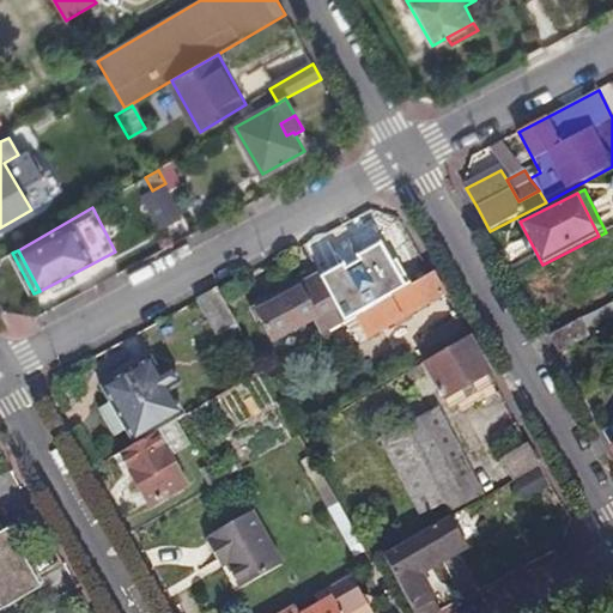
[(331,297),(344,320),(408,284),(395,261),(331,297)]
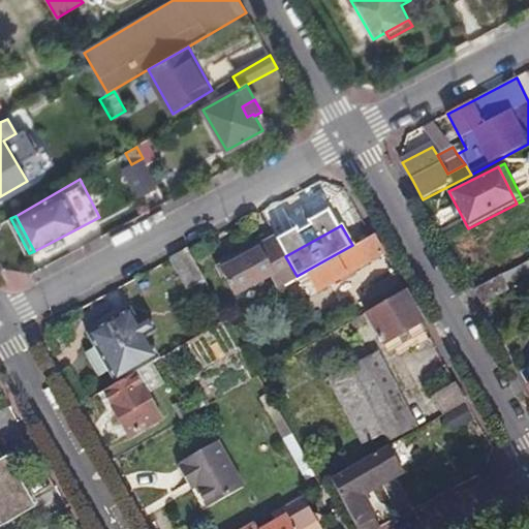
[(317,291),(383,255),(373,238),(307,274),(317,291)]
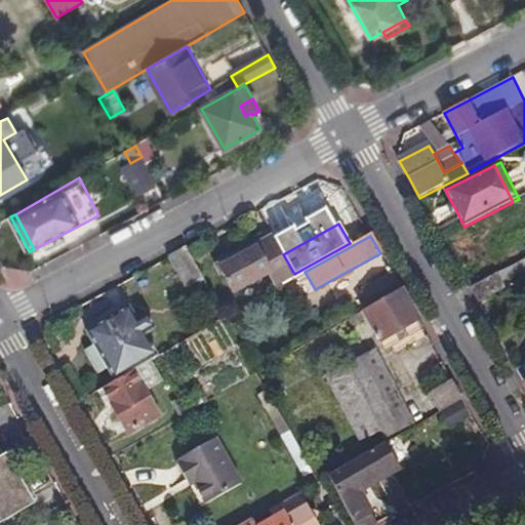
[(270,275),(278,288),(296,278),(294,274),(283,254),(276,239),(223,269),(236,294),(270,275)]
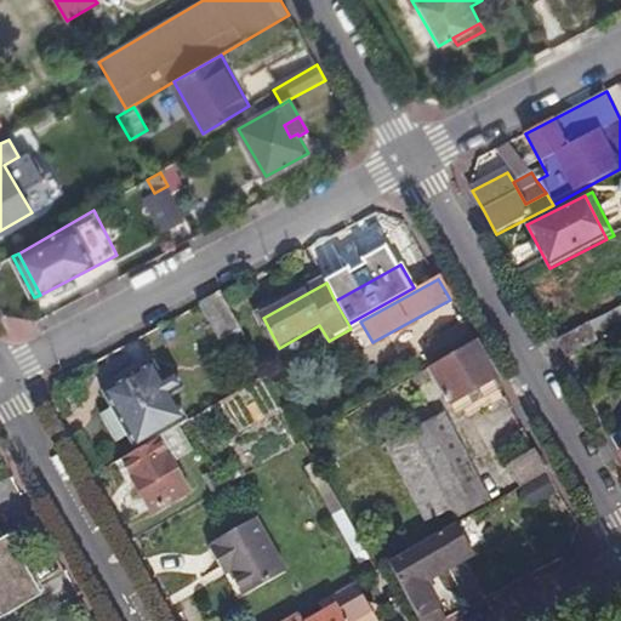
[(221,339),(240,326),(223,295),(222,292),(201,303),(221,339)]
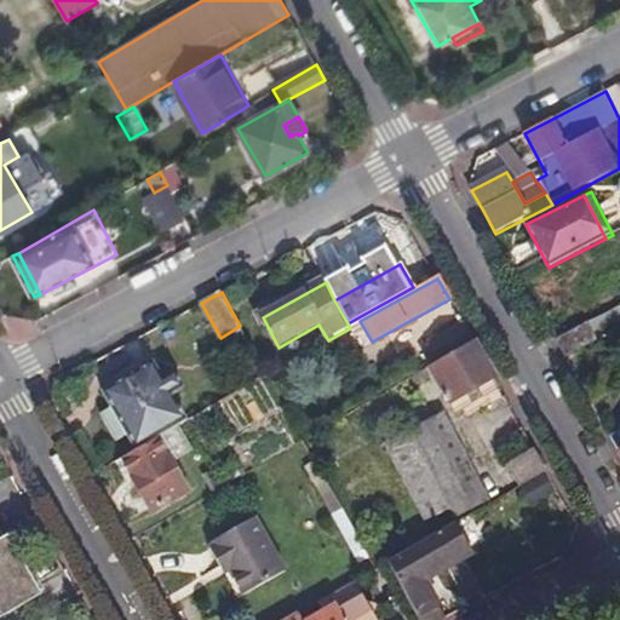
[(619,308),(619,306),(587,323),(592,333),(619,317),(619,308)]
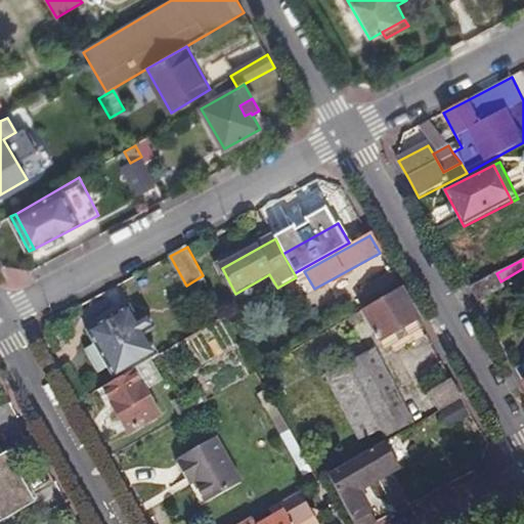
[(496,273),(470,287),(478,303),(504,288),(500,281),(496,273)]
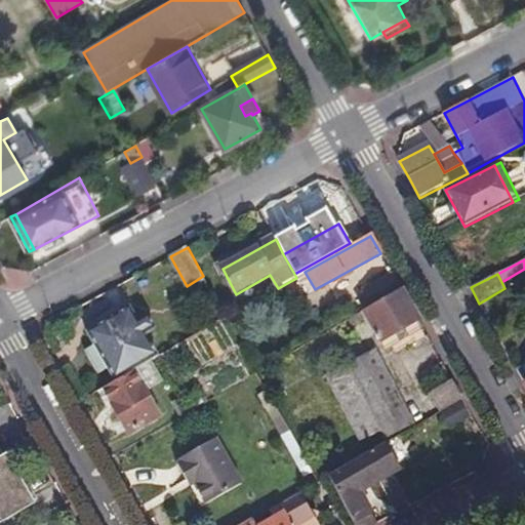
[(372,307),(402,289),(394,275),(364,292),(372,307)]
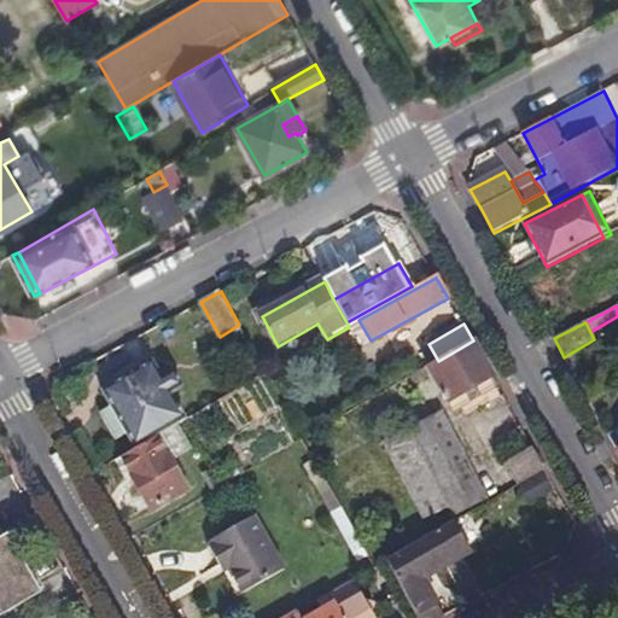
[(448,403),(494,378),(473,340),(438,361),(427,367),(448,403)]
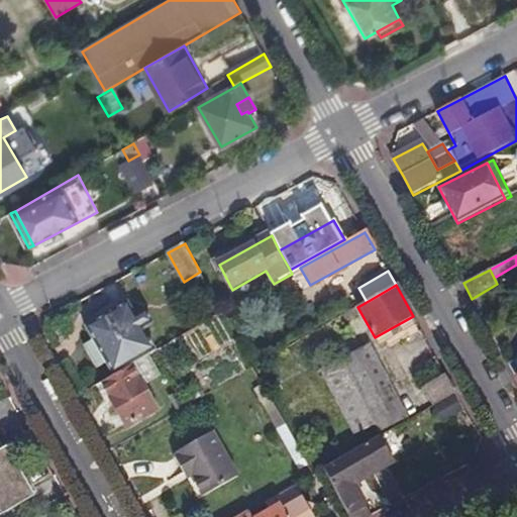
[(131,366),(156,351),(142,329),(152,323),(145,312),(135,316),(127,304),(87,328),(94,340),(85,345),(98,369),(107,364),(114,376),(131,366)]
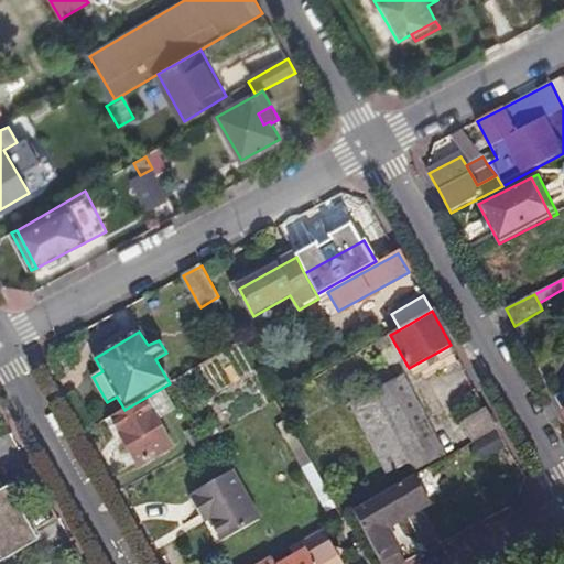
[(415,470),(444,455),(403,377),(351,405),(389,475),(411,462),(415,470)]
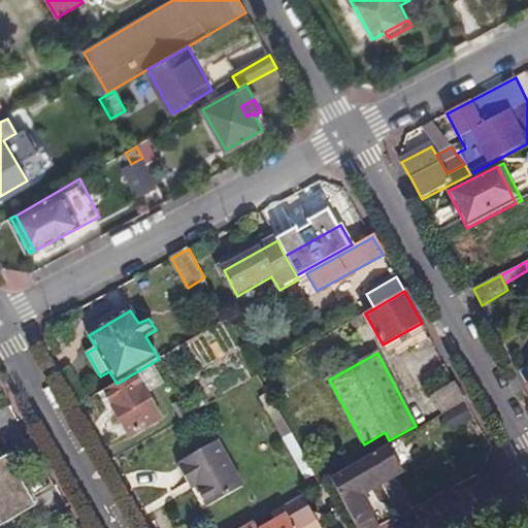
[(117,384),(104,391),(131,436),(161,419),(134,373),(117,384)]
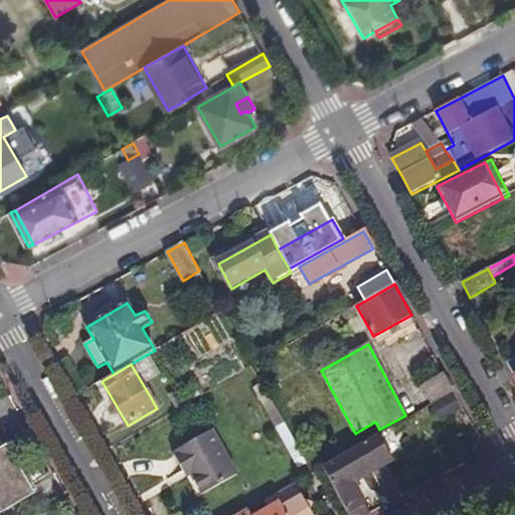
[(453,393),(455,391),(445,374),(421,386),(432,404),(435,403),(453,393)]
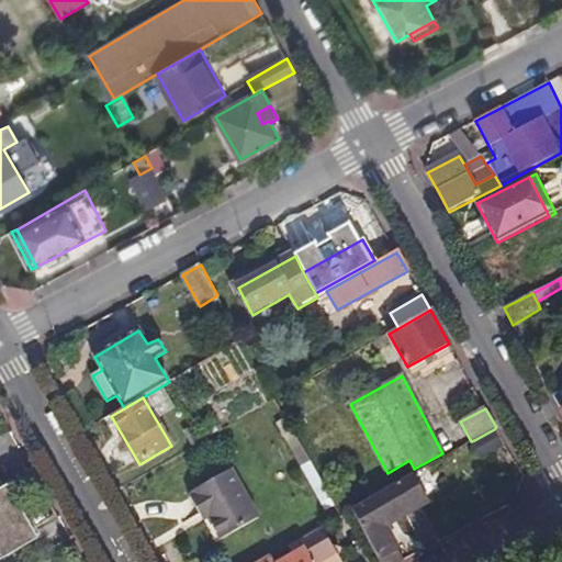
[(503,446),(494,429),(474,440),(483,457),(503,446)]
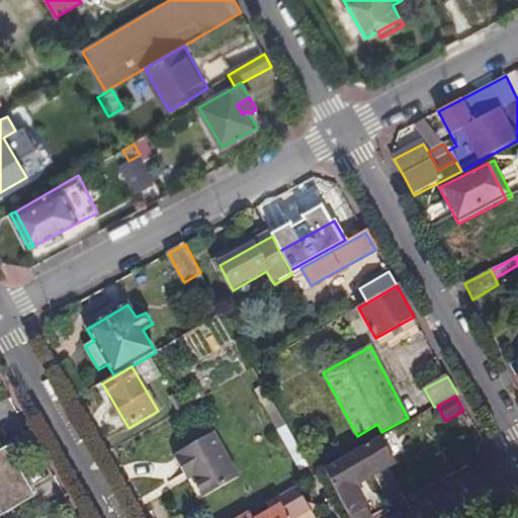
[(175,458),(184,473),(188,470),(191,478),(203,498),(238,478),(212,433),(178,452),(179,455),(175,458)]
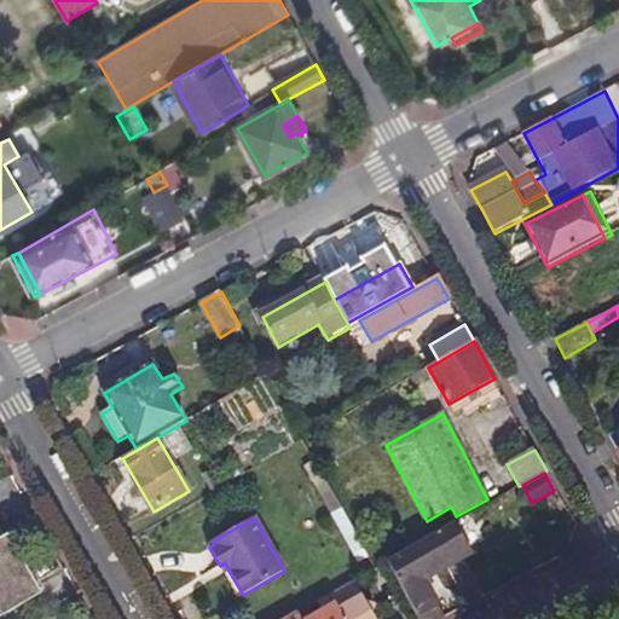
[(418,618),(441,618),(445,617),(426,579),(472,554),(455,522),(388,561),(418,618)]
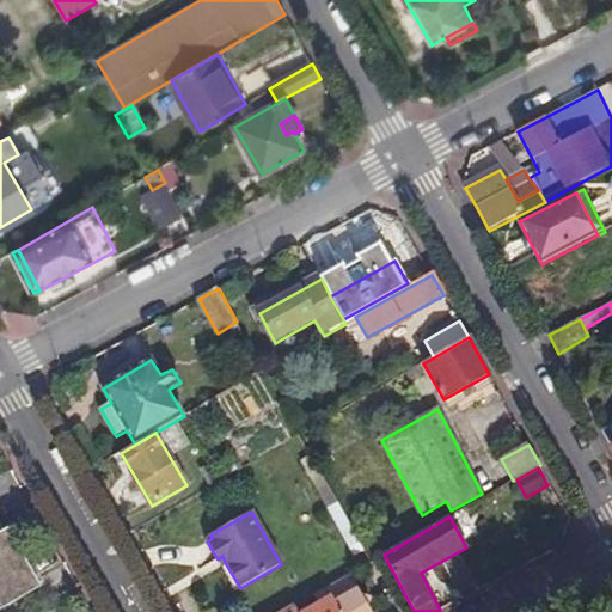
[(0,549),(12,543),(0,522),(0,549)]
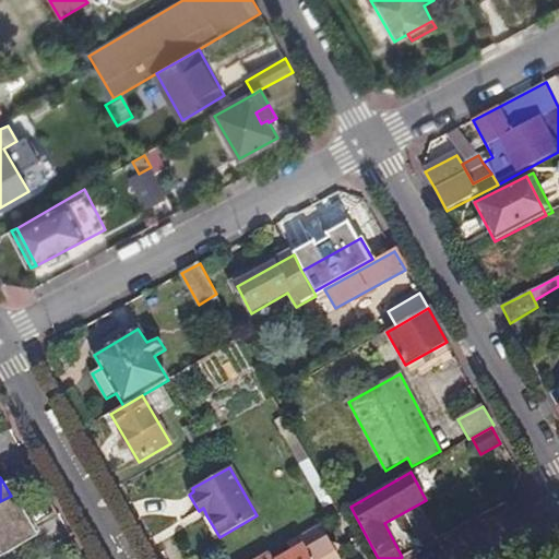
[(0,554),(34,535),(11,496),(0,501),(0,554)]
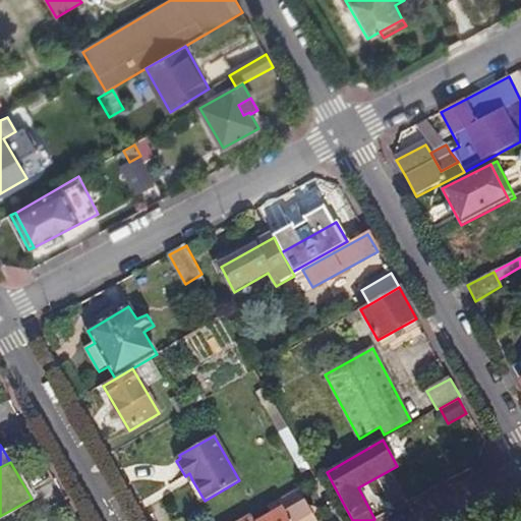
[(250,515),(253,520),(315,520),(298,488),(250,515)]
